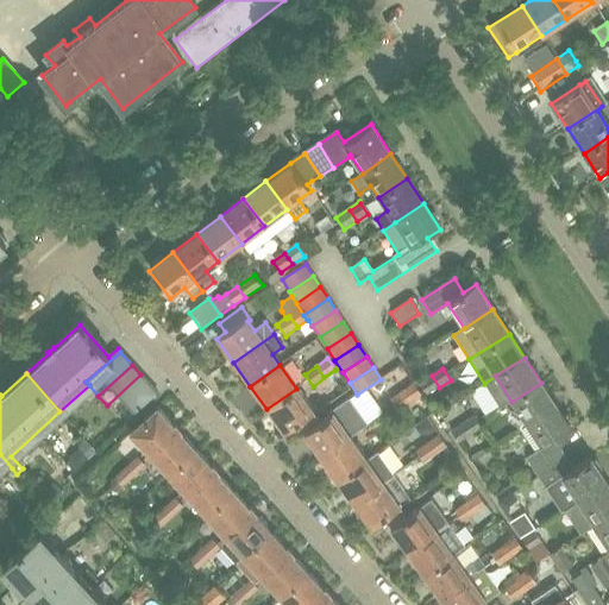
[(107,405),(110,408),(118,399),(126,409),(151,386),(140,375),(107,405)]
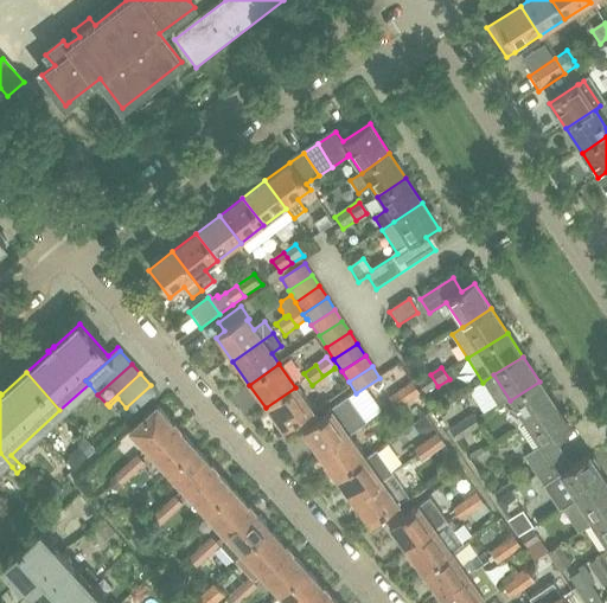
[(417,383),(426,395),(438,386),(430,374),(417,383)]
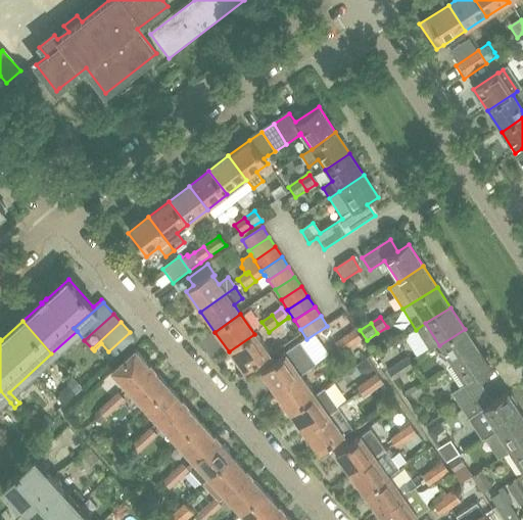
[(439,345),(453,366),(478,349),(465,329),(439,345)]
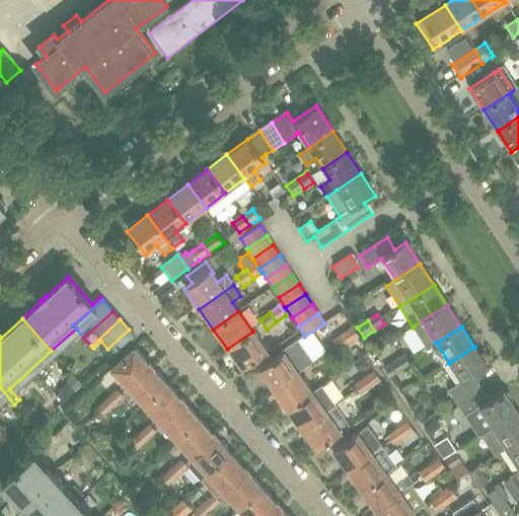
[(359,338),(352,328),(343,335),(350,345),(359,338)]
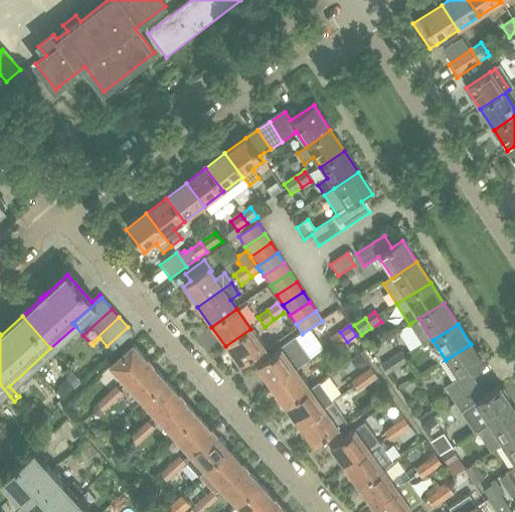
[(107,346),(115,354),(136,336),(128,327),(107,346)]
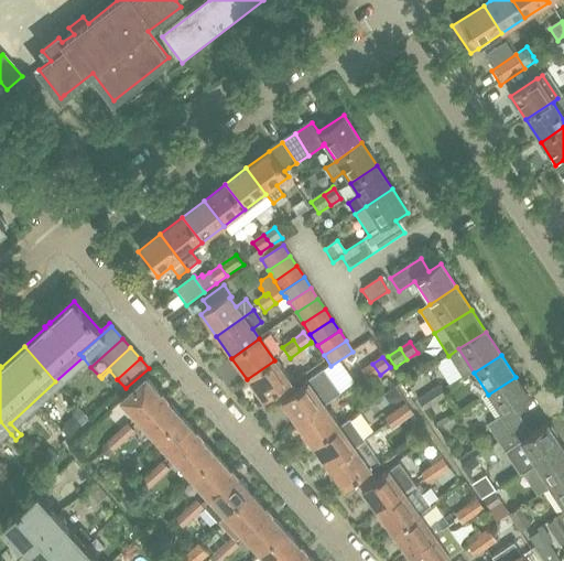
[(274,360),(247,379),(263,402),(275,395),(291,384),(274,360)]
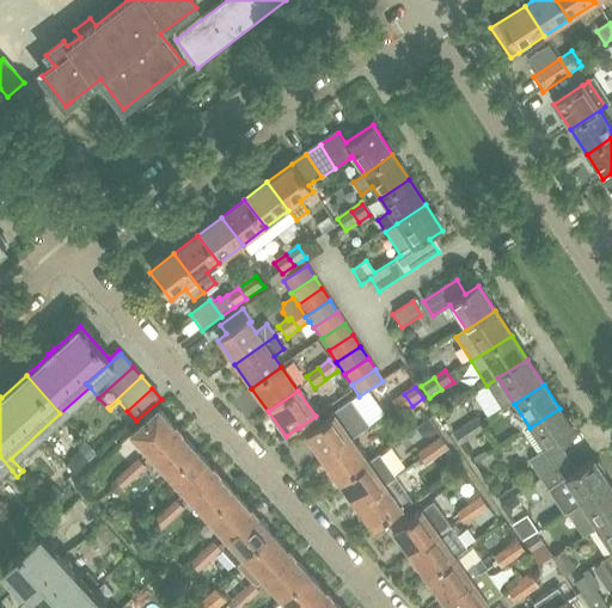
[(401,415),(412,406),(404,394),(392,403),(401,415)]
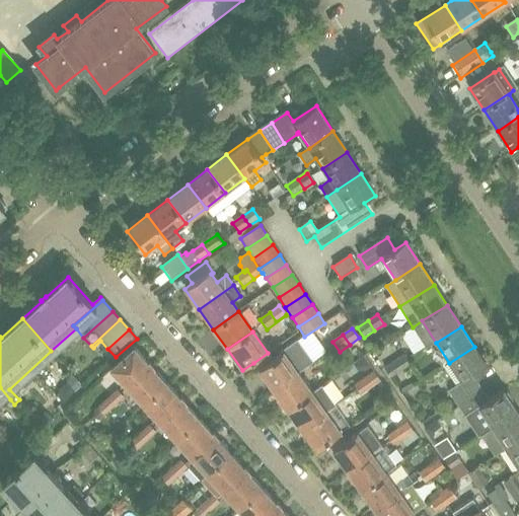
[(284,353),(260,371),(274,390),(298,373),(313,363),(298,342),(283,352),(284,353)]
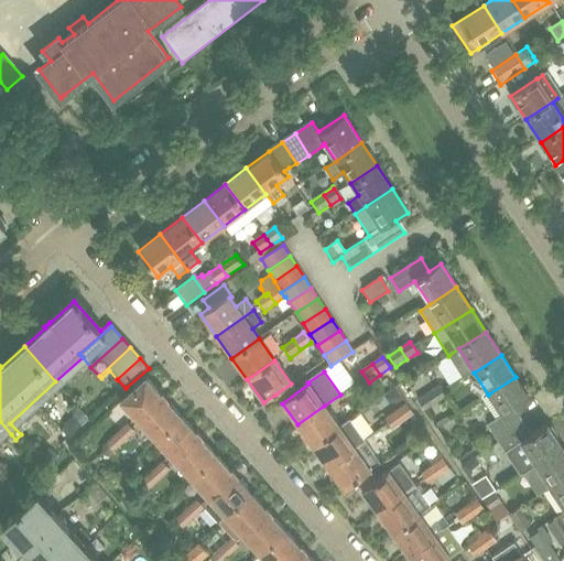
[(486,427),(494,438),(496,441),(523,423),(516,410),(531,400),(516,377),(488,395),(502,416),(486,427)]
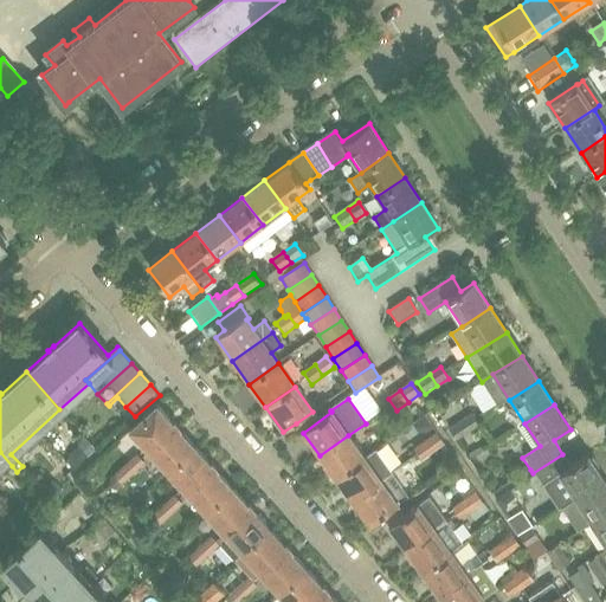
[(156,407),(129,432),(149,453),(178,427),(174,424),(173,425),(156,407)]
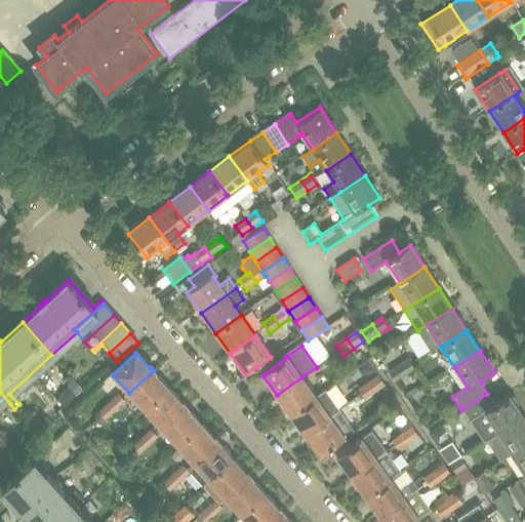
[(409,360),(399,366),(406,376),(415,370),(409,360)]
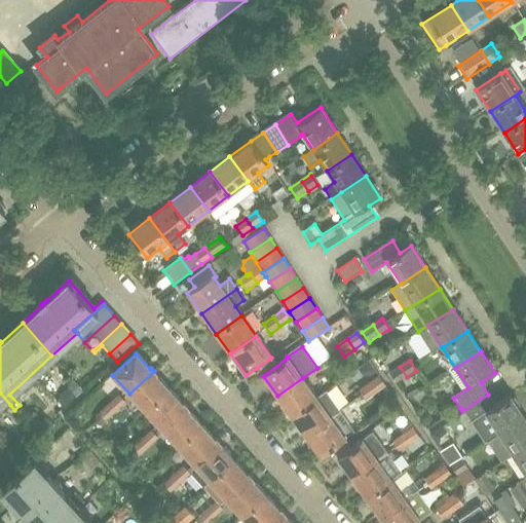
[(389,374),(396,384),(407,377),(400,367),(389,374)]
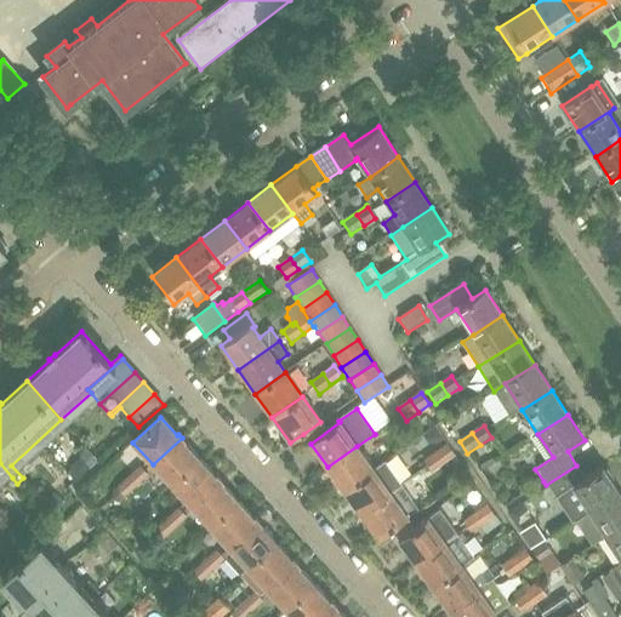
[(153,464),(171,486),(200,460),(184,443),(186,441),(182,438),(153,464)]
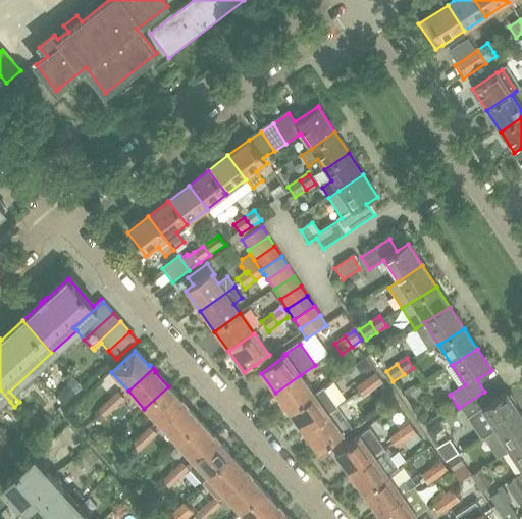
[(375,374),(366,380),(373,391),(382,383),(375,374)]
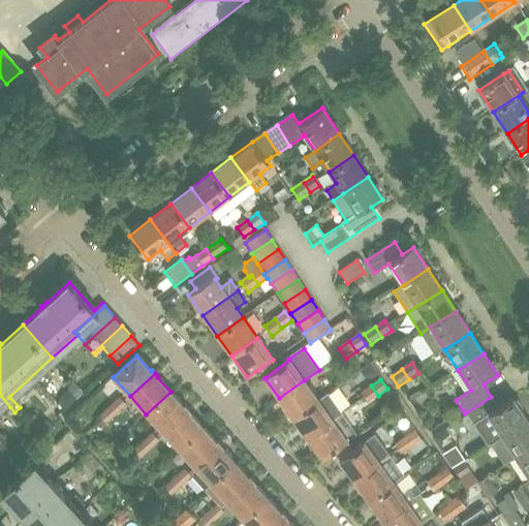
[(279,398),(293,419),(322,398),(318,400),(304,380),(279,398)]
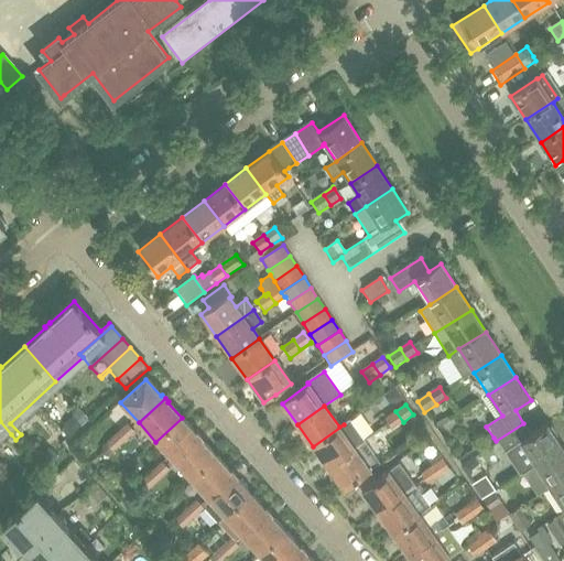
[(393,431),(403,422),(396,411),(384,420),(393,431)]
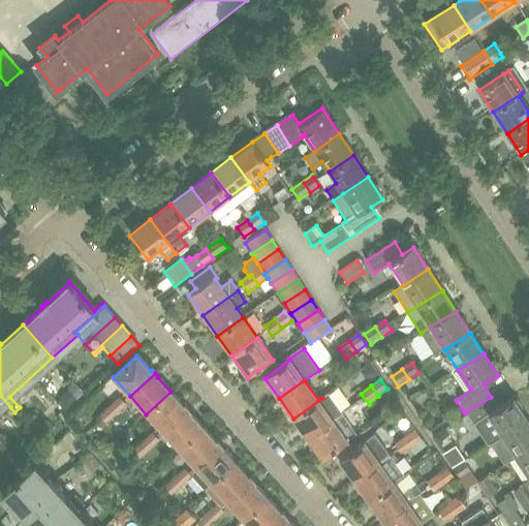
[(146,414),(162,432),(187,409),(185,406),(184,407),(170,392),(146,414)]
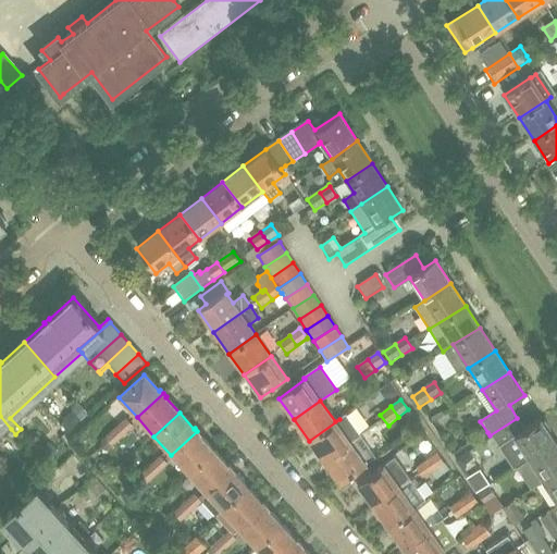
[(0,436),(1,439),(11,429),(0,416),(0,436)]
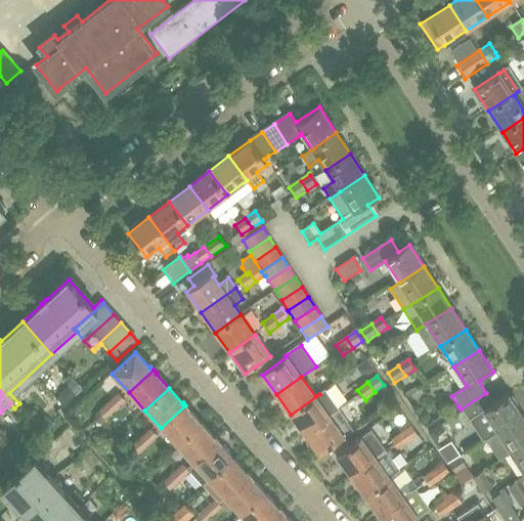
[(291,415),(305,435),(338,411),(323,391),(319,394),(291,415)]
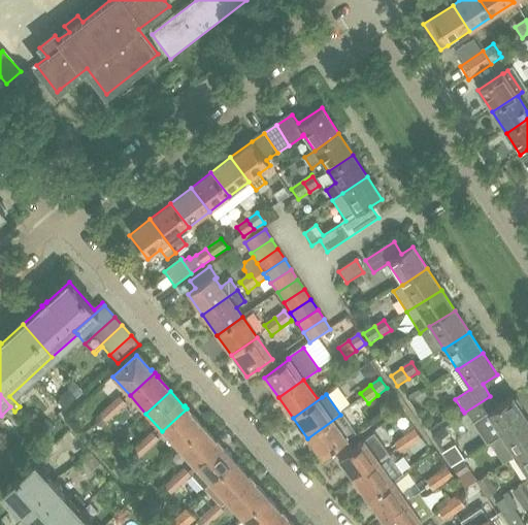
[(472,425),(477,422),(492,443),(500,437),(501,436),(527,420),(512,398),(497,407),(490,396),(464,413),(472,425)]
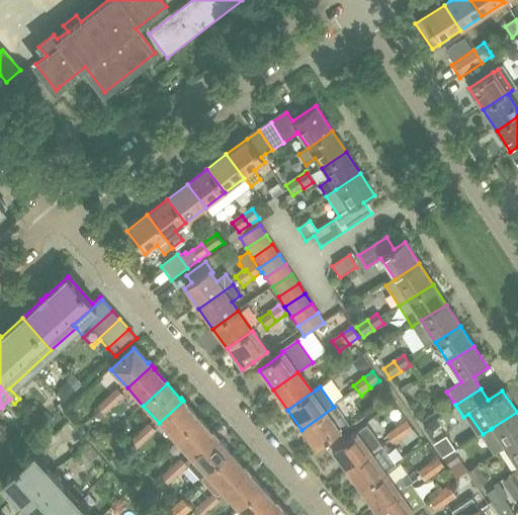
[(116,390),(105,401),(112,408),(123,397),(116,390)]
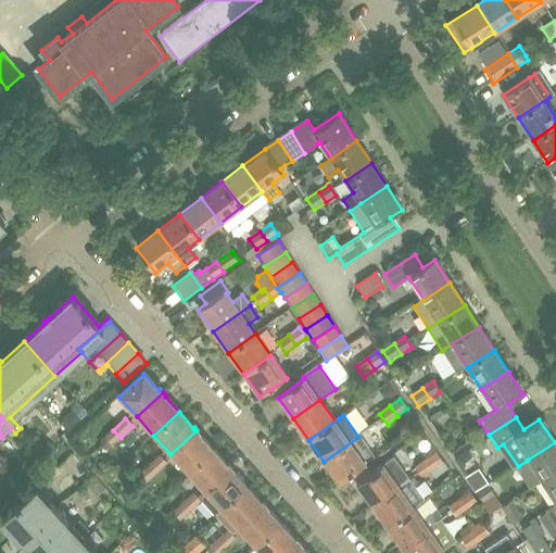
[(113,430),(100,442),(101,444),(99,447),(103,451),(105,449),(108,451),(121,438),(113,430)]
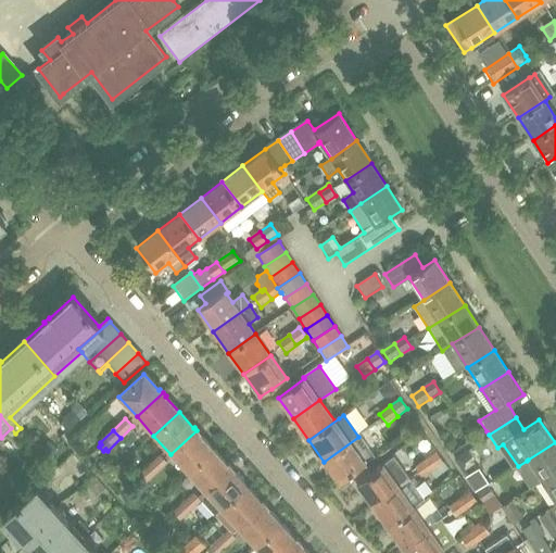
[(171,454),(188,473),(213,450),(199,435),(200,434),(197,430),(171,454)]
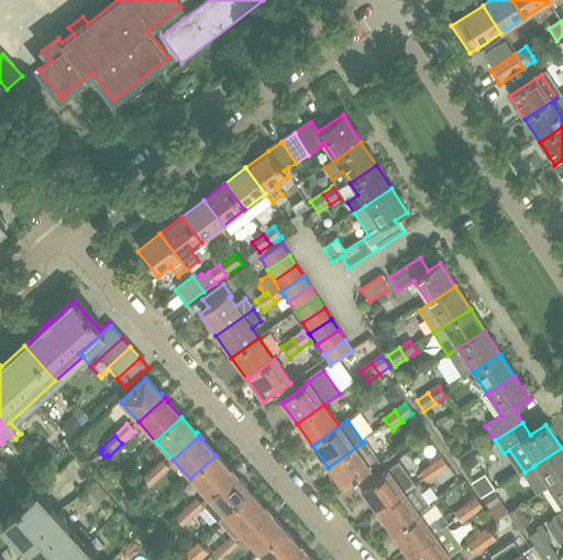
[(375,479),(372,472),(370,470),(378,463),(363,442),(328,468),(344,490),(356,481),(361,489),(375,479)]
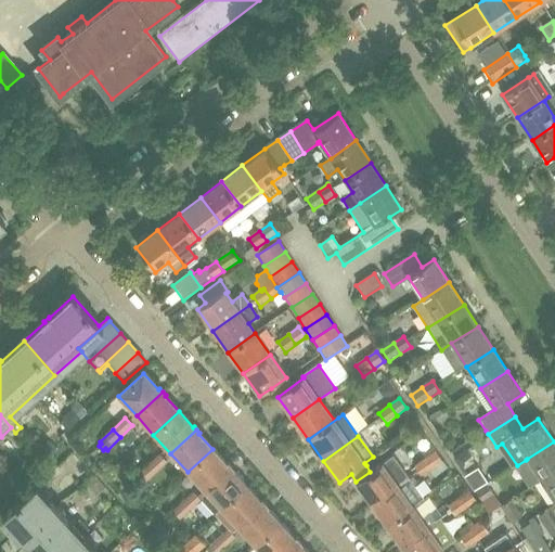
[(527,459),(541,480),(554,472),(554,444),(554,441),(527,459)]
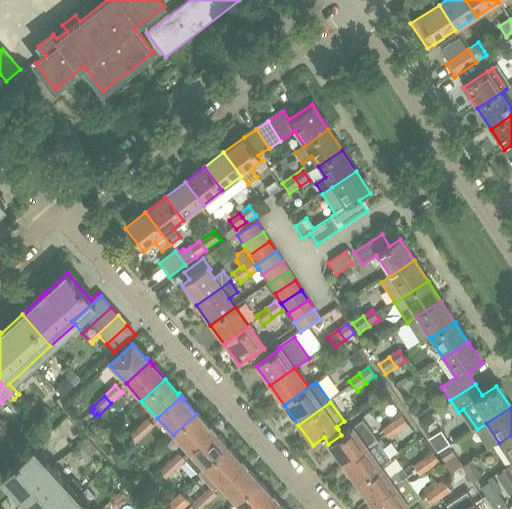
[(173,435),(189,452),(213,430),(210,427),(209,428),(196,414),(173,435)]
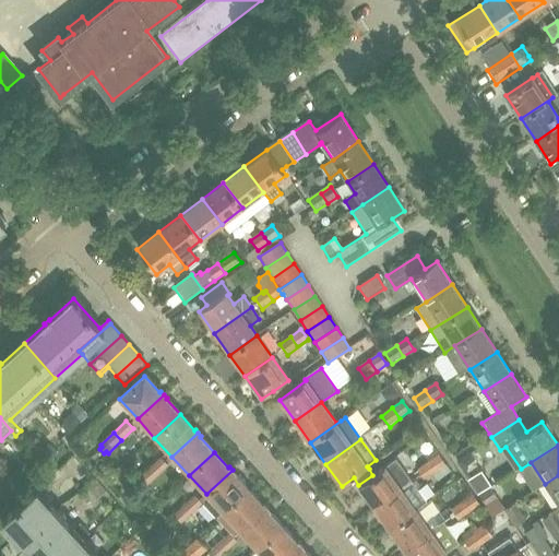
[(438,454),(428,462),(436,473),(445,465),(438,454)]
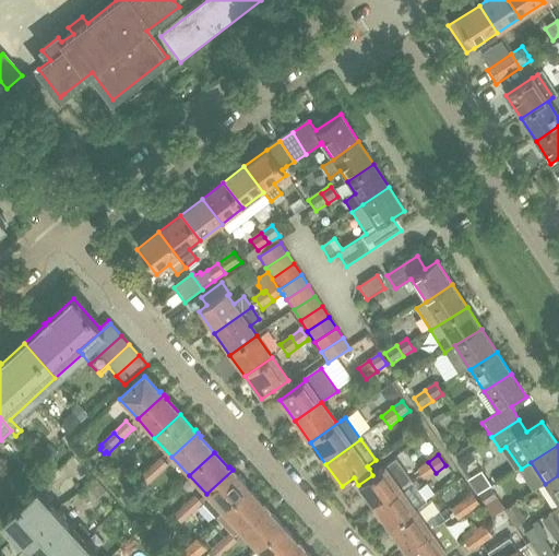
[(456,464),(478,496),(489,489),(490,488),(485,478),(484,480),(473,463),(475,461),(471,454),(456,464)]
